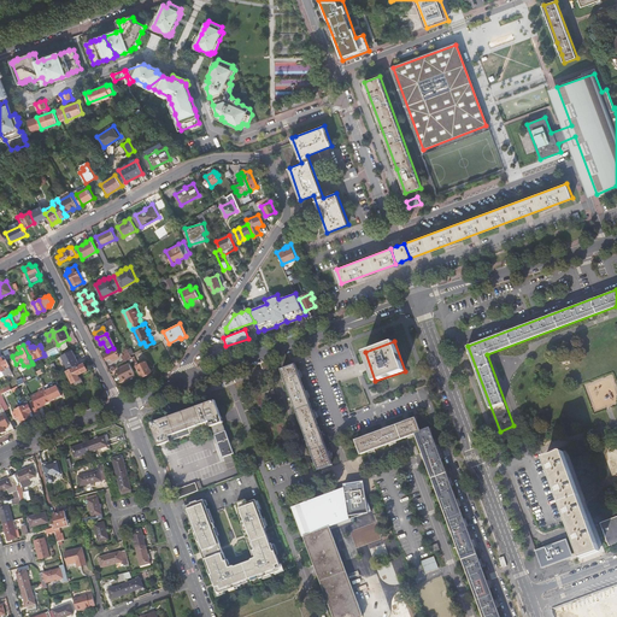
[(116,348),(105,354),(107,359),(112,357),(113,360),(119,357),(118,354),(118,353),(116,348)]
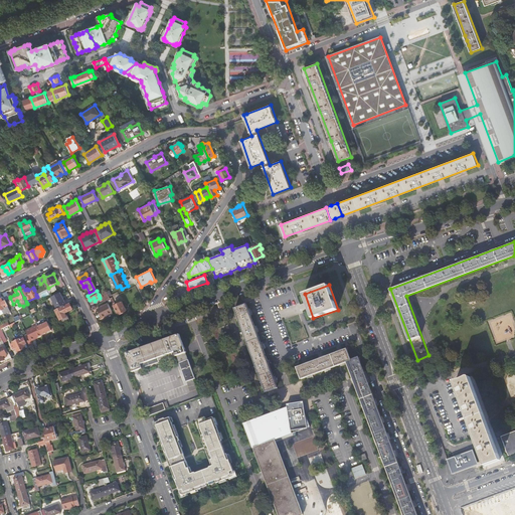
[(62,307),(66,305),(60,293),(51,297),(57,309),(62,307)]
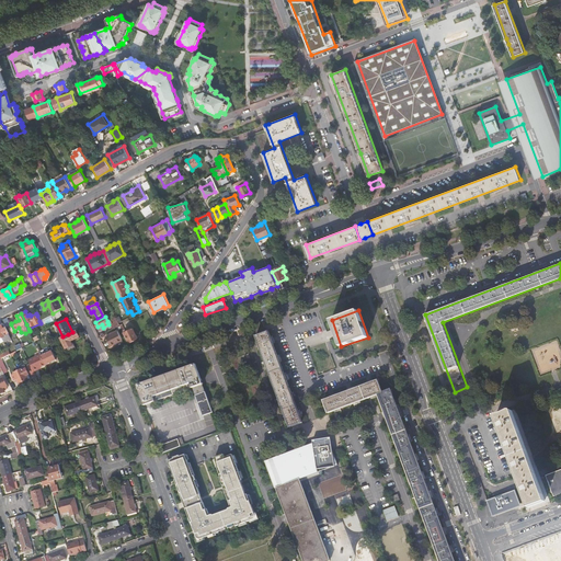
[(133,328),(124,332),(129,342),(138,338),(133,328)]
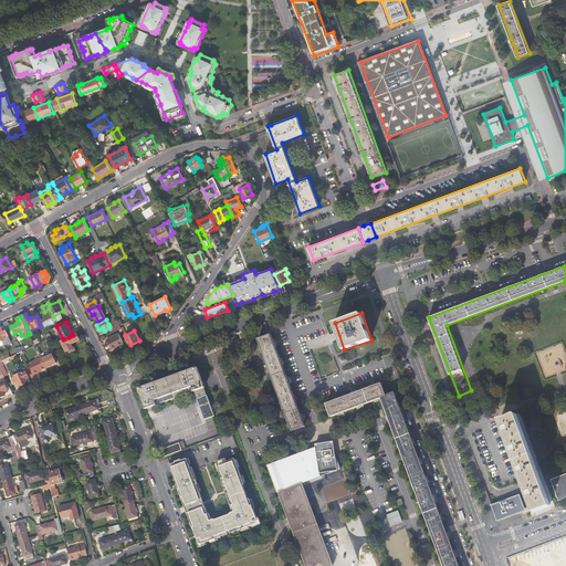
[(63,339),(61,341),(67,352),(72,349),(74,348),(72,344),(80,339),(77,334),(69,338),(69,337),(63,339)]
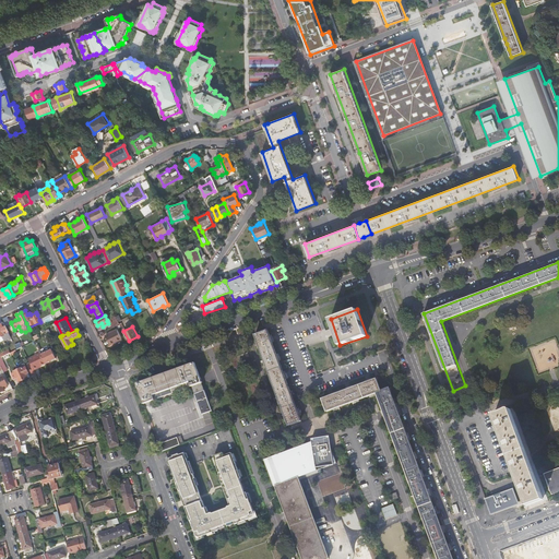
[(118,330),(111,332),(116,341),(122,337),(118,330)]
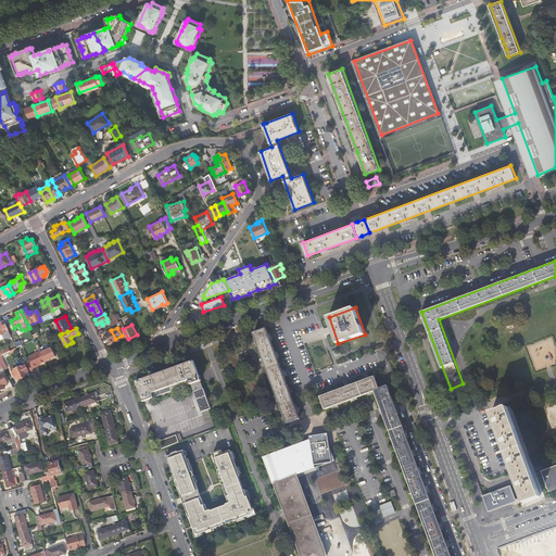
[(254,333),(288,425),(301,419),(266,328),(254,333)]
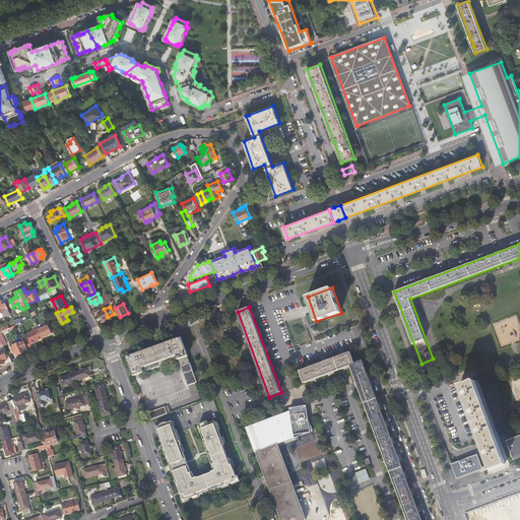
[(108,317),(104,309),(99,312),(103,320),(108,317)]
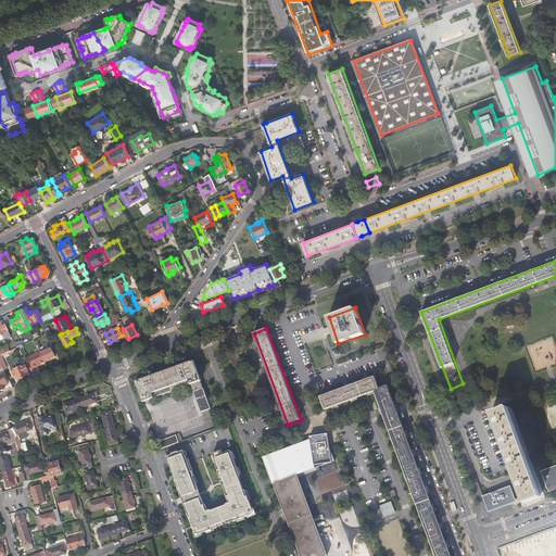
[(21,342),(9,348),(10,351),(23,345),(21,342)]
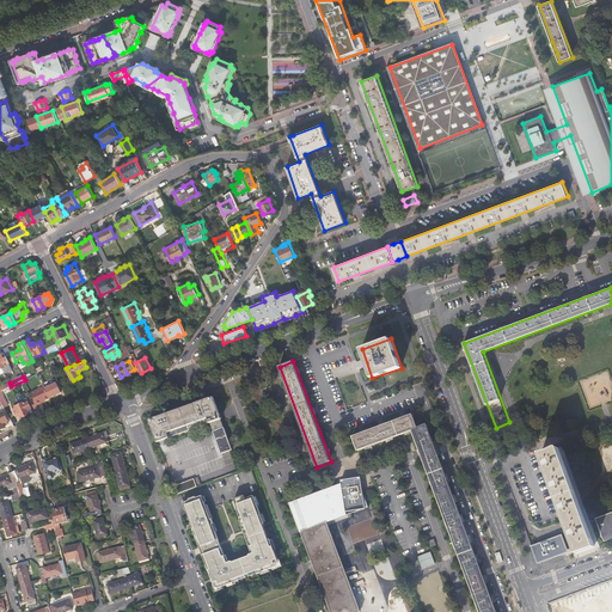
[(56,383),(46,389),(50,398),(61,392),(56,383)]
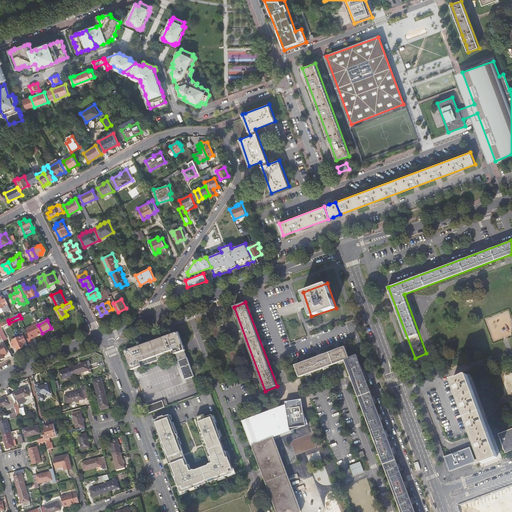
[(37,323),(26,329),(28,334),(31,339),(35,338),(34,336),(37,335),(42,333),(38,325),(37,323)]
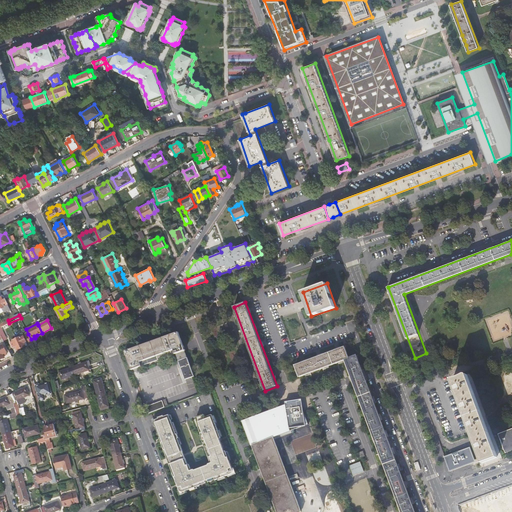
[(22,333),(16,336),(17,338),(22,348),(26,346),(24,343),(26,341),(22,333)]
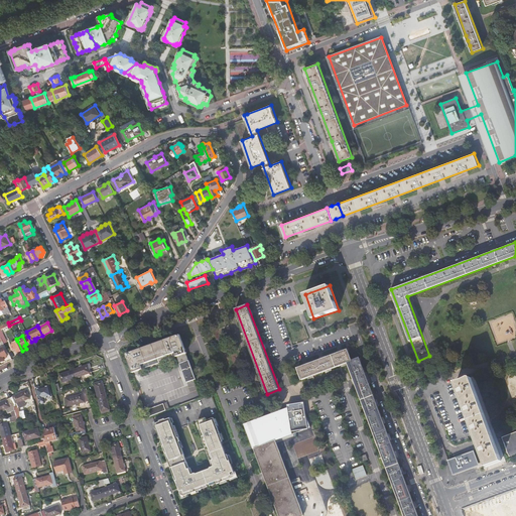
[(198,382),(181,337),(128,356),(134,375),(179,359),(188,385),(198,382)]
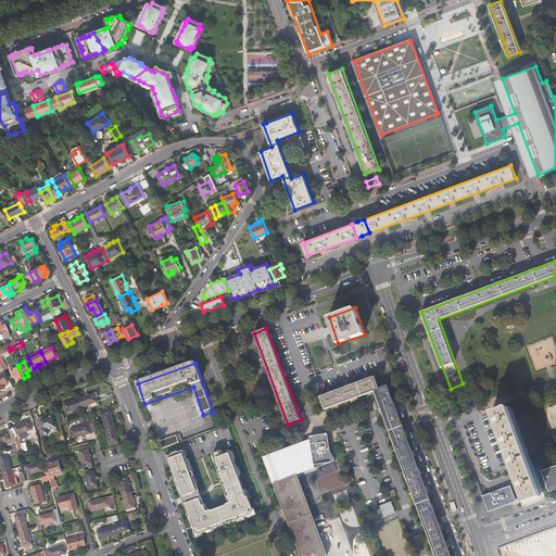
[(20,380),(24,378),(19,367),(14,369),(14,370),(12,371),(15,378),(17,377),(20,380)]
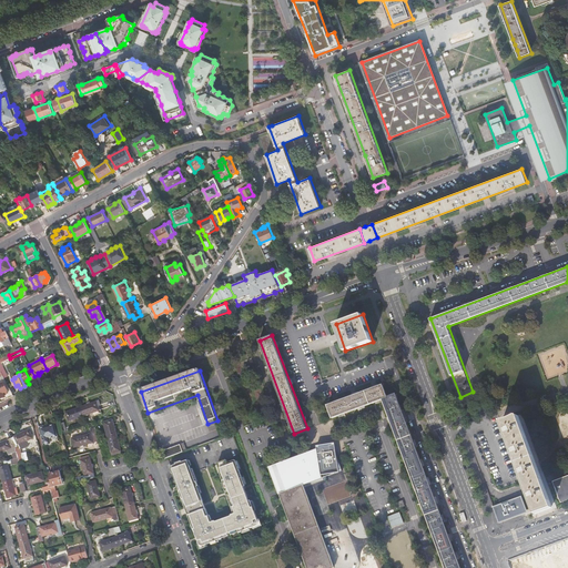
[(383,385),(328,405),(333,418),(383,399),(384,399),(388,397),(383,385)]
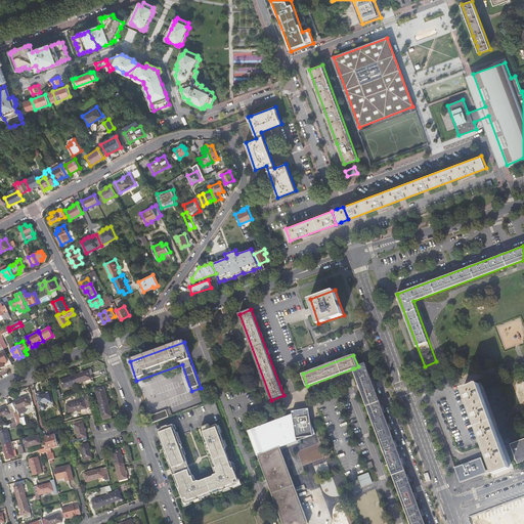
[(358,366),(354,368),(411,523),(425,523),(365,363),(358,366)]
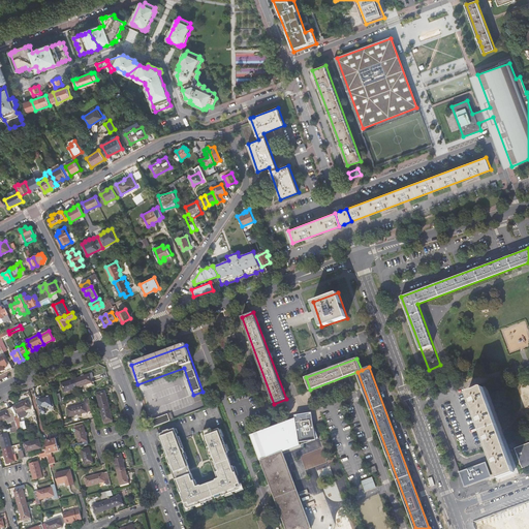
[(78,387),(92,381),(89,373),(83,375),(80,376),(74,379),(78,387)]
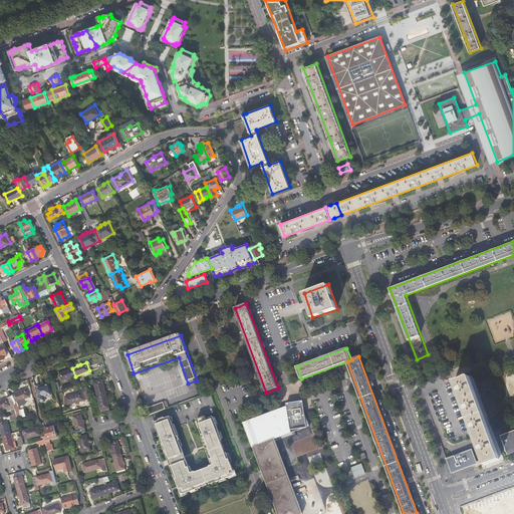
[(61,381),(75,376),(72,368),(58,373),(61,381)]
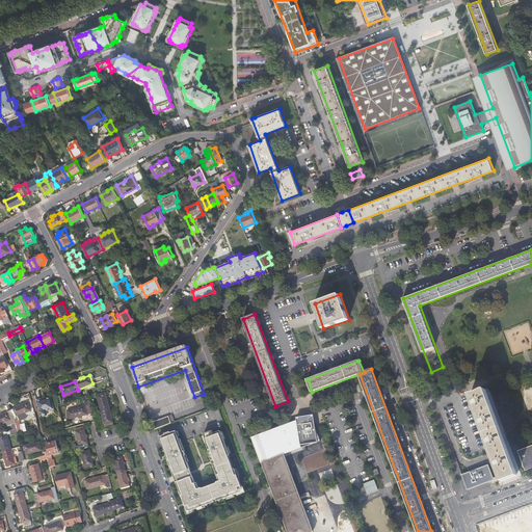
[(493,456),(495,462),(500,478),(501,480),(517,474),(508,451),(508,449),(485,388),(469,394),(491,456),(493,456)]
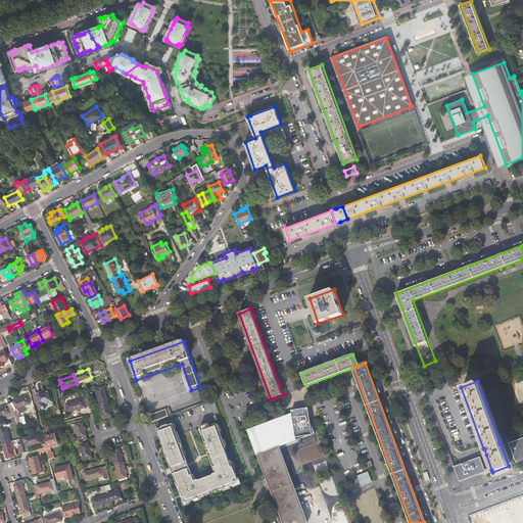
[(95,388),(98,402),(107,400),(103,386),(95,388)]
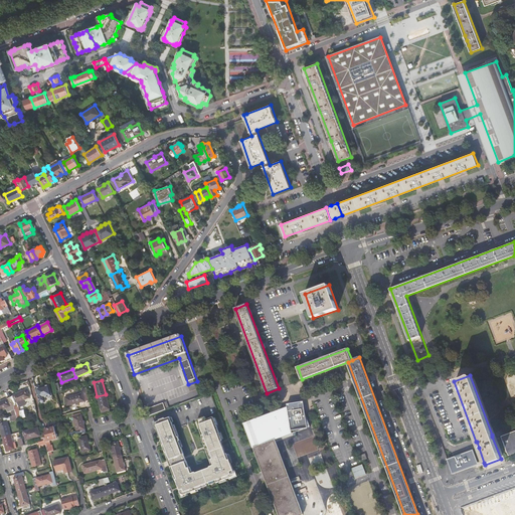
[(43,395),(51,393),(48,383),(35,386),(39,401),(45,399),(43,395)]
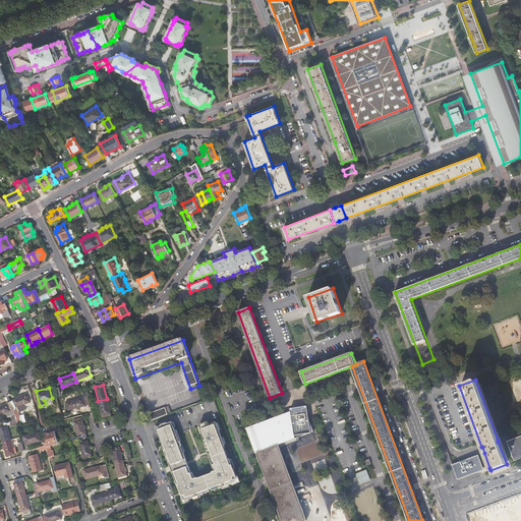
[(17,409),(25,405),(32,402),(27,394),(13,401),(17,409)]
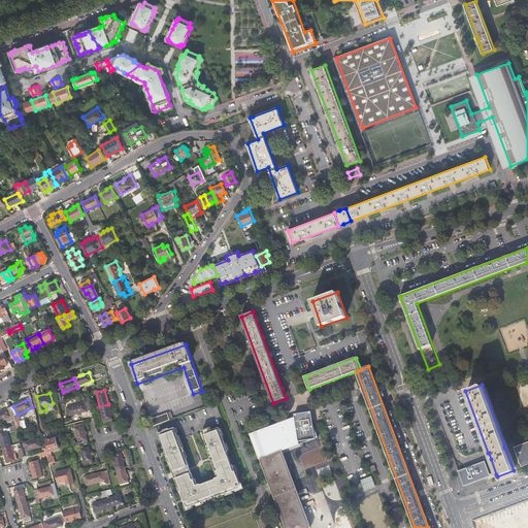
[(68,417),(87,411),(85,402),(65,407),(68,417)]
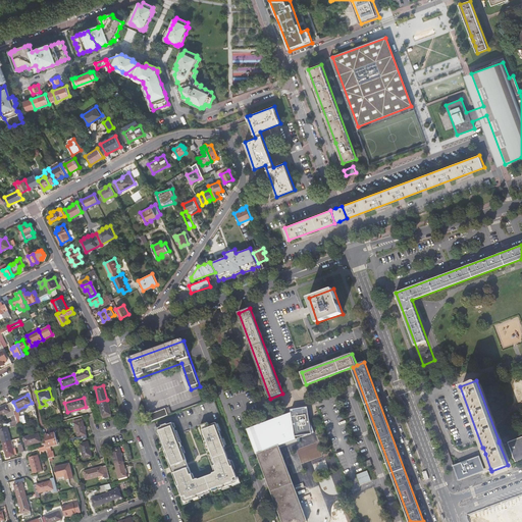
[(110,414),(107,400),(98,402),(102,416),(110,414)]
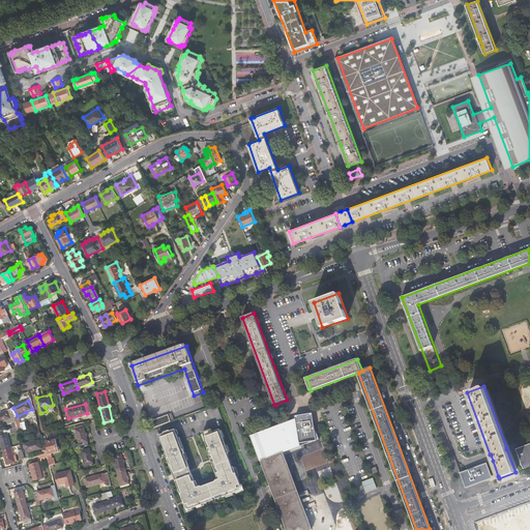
[(18,416),(13,408),(10,409),(15,418),(17,428),(18,432),(22,431),(21,428),(22,428),(21,424),(20,419),(27,416),(26,412),(18,416)]
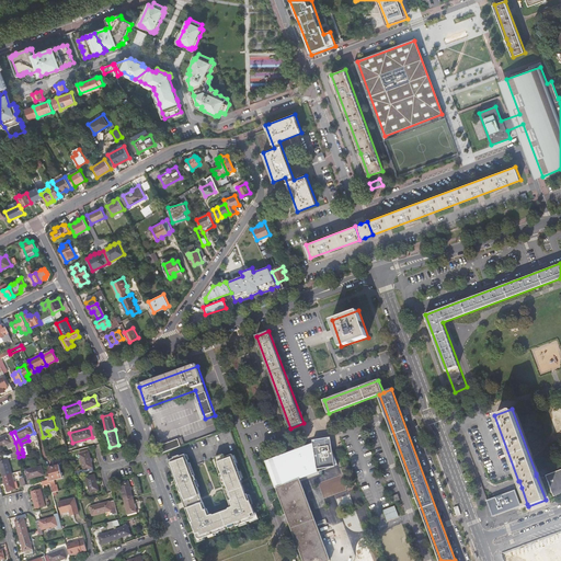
[(12,443),(8,445),(10,449),(13,448),(14,453),(18,453),(15,443),(11,433),(9,434),(12,443)]
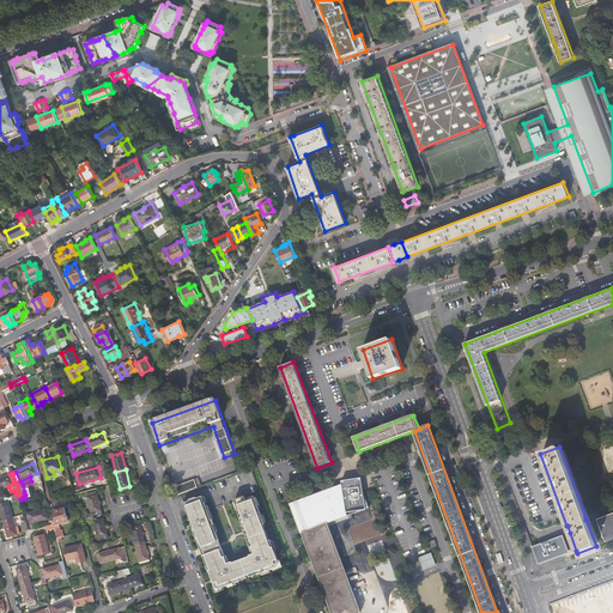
[(0,490),(8,486),(13,484),(10,474),(0,479),(0,490)]
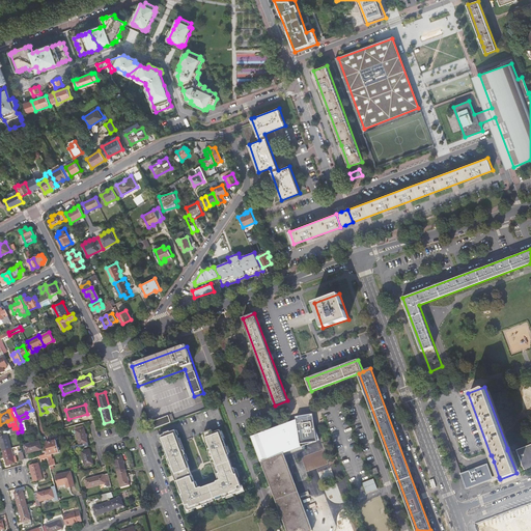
[(300,416),(252,434),(262,462),(322,440),(311,412),(300,416)]
